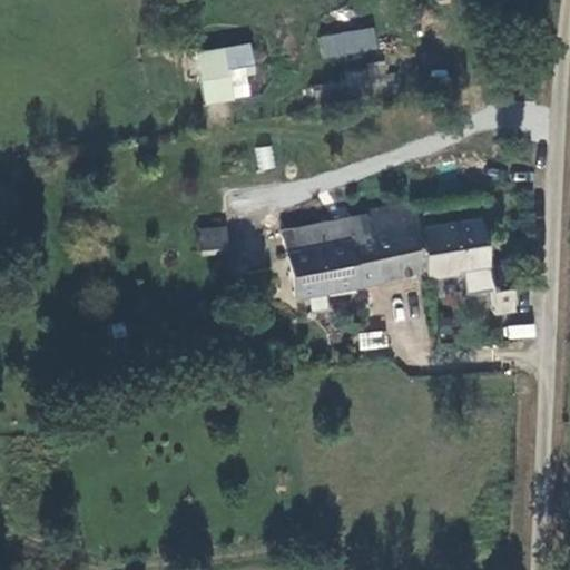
[(321,59),(379,50),(374,26),(316,36),(321,59)]
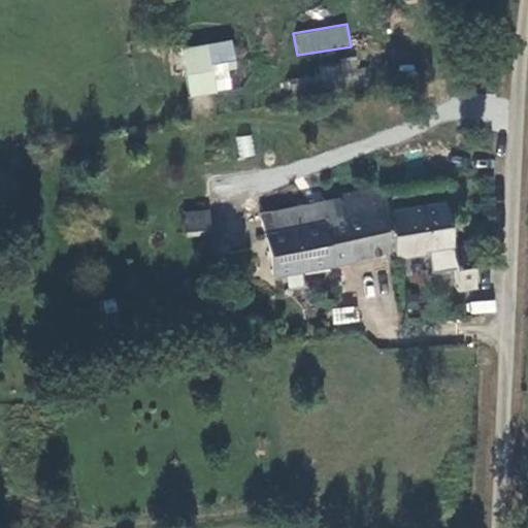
[(236,90),(232,40),(183,45),(187,95),(236,90)]
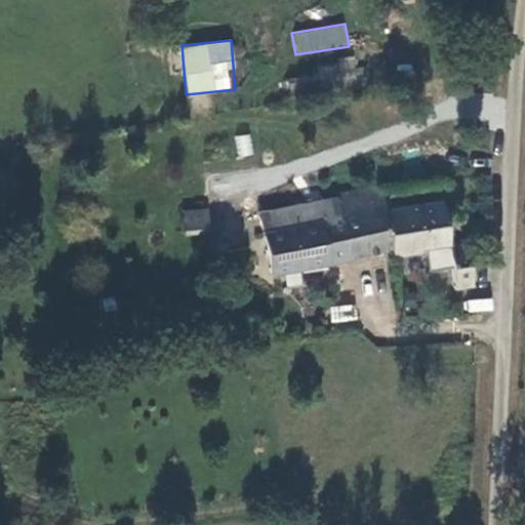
[(315,64),(316,78),(292,80),(293,87),(357,83),(355,61),(315,64)]
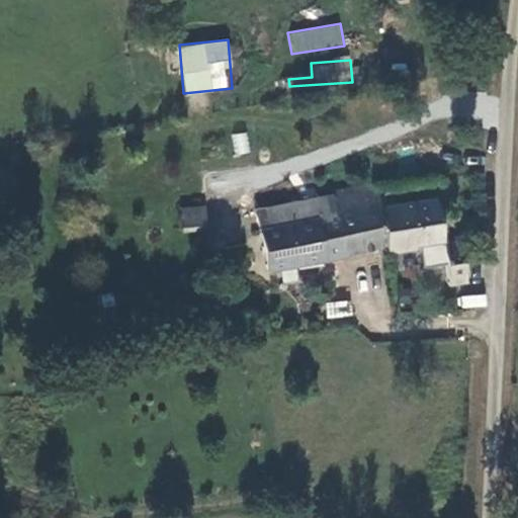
[(234,154),(250,152),(247,133),(232,135),(234,154)]
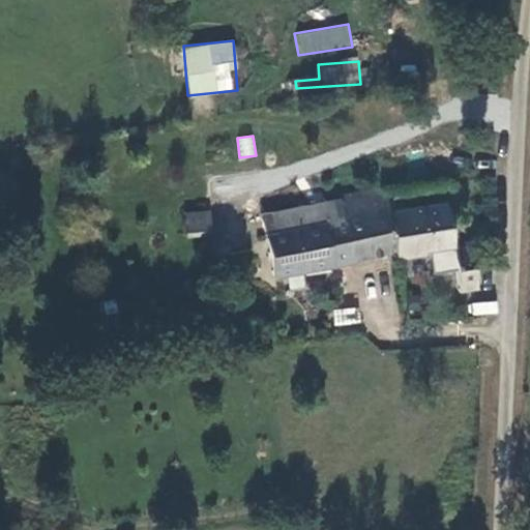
[(326,262),(394,248),(385,208),(380,182),(316,194),(321,224),(326,262)]
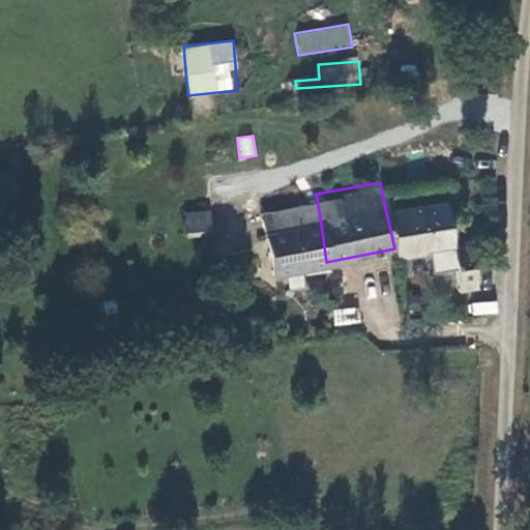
[(445,198),(385,208),(394,248),(394,254),(453,242),(445,198)]
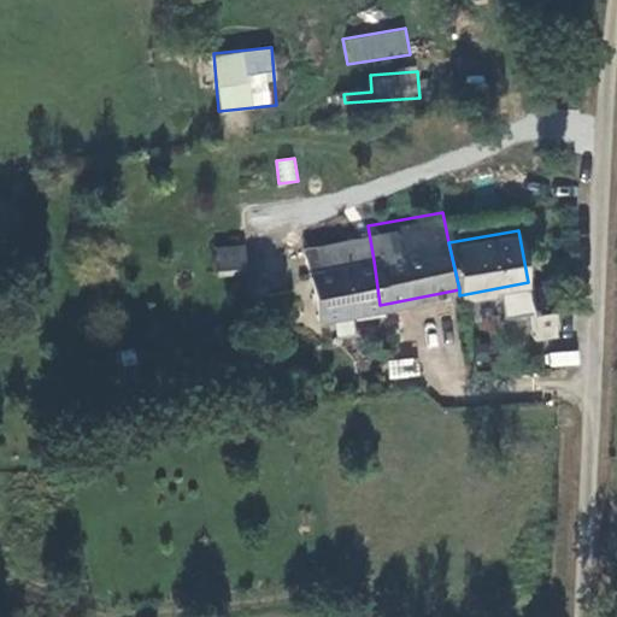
[(347,234),(338,236),(342,262),(342,266),(352,265),(347,234)]
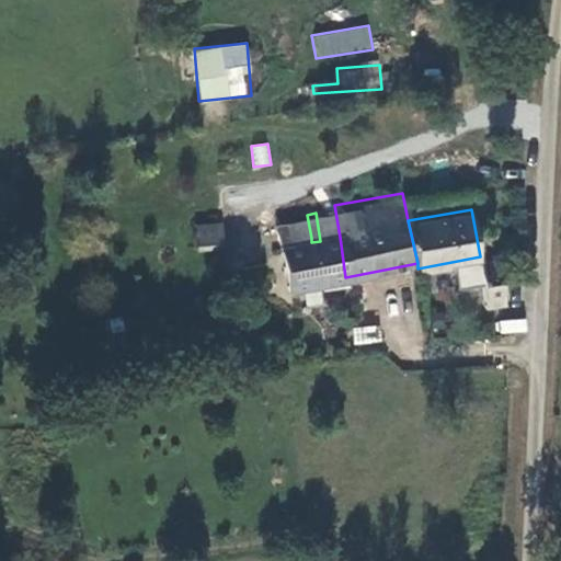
[(282,219),(287,242),(311,238),(307,215),(282,219)]
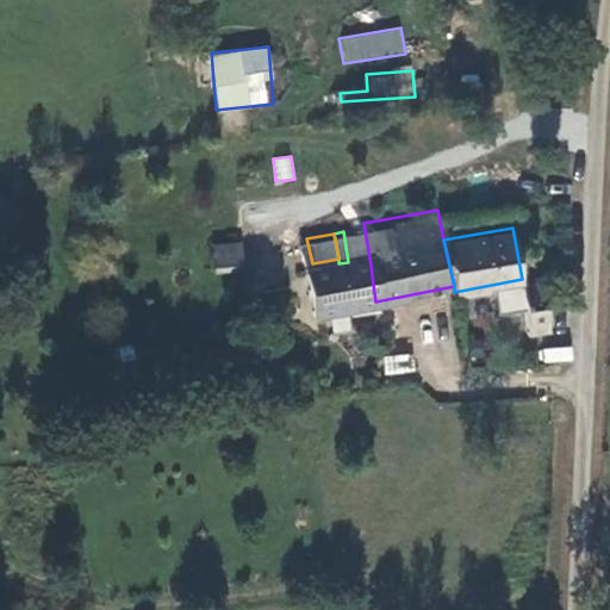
[(242,241),(211,244),(213,269),(244,267),(242,241)]
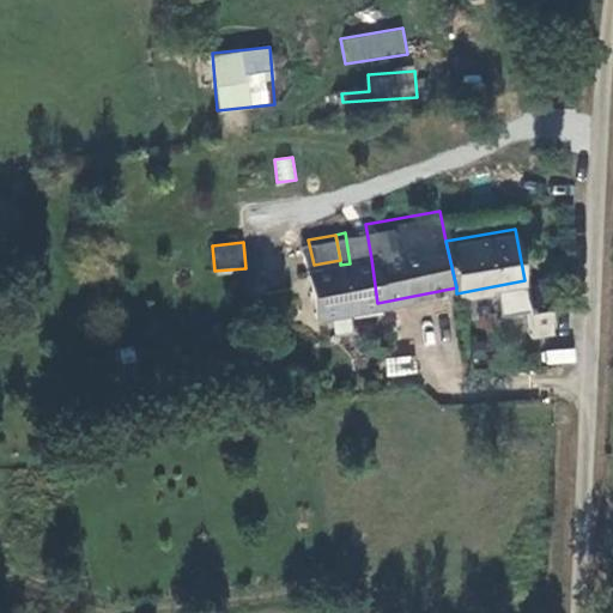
[(350,263),(340,265),(347,307),(347,310),(377,303),(371,259),(350,263)]
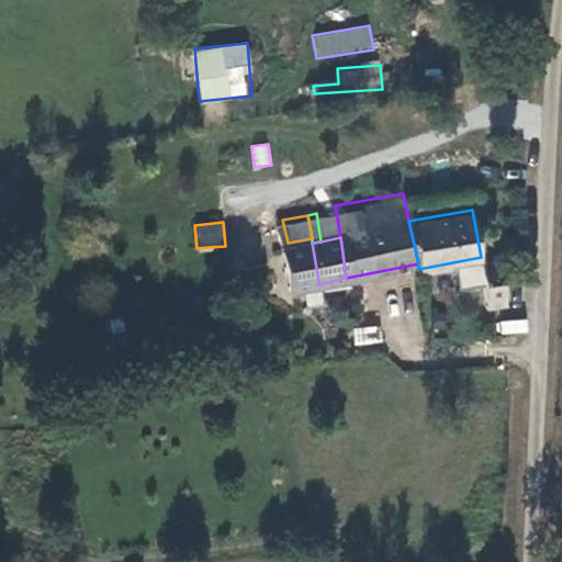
[(281,288),(318,281),(312,243),(312,238),(288,243),(274,245),(281,288)]
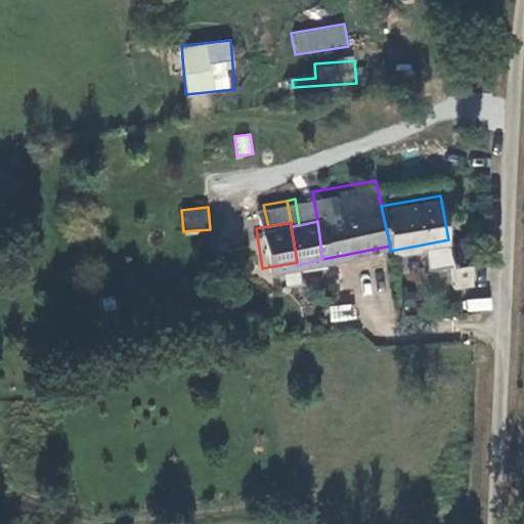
[(450,245),(433,247),(436,270),(453,268),(450,245)]
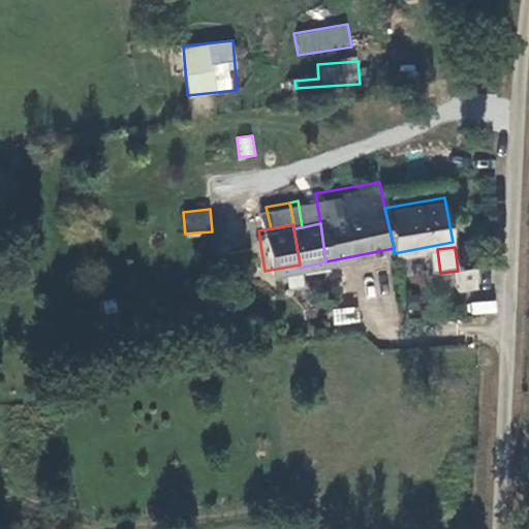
[(497,301),(469,302),(469,314),(497,313),(497,301)]
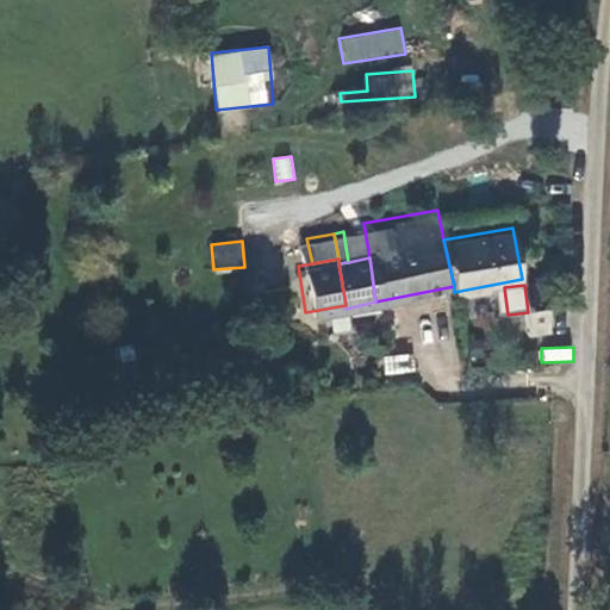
[(384,356),(385,374),(415,371),(412,354),(384,356)]
